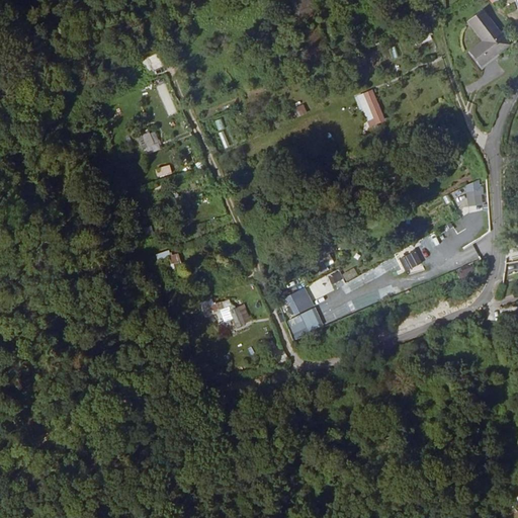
[(72,12),(62,14),(65,29),(75,28),(72,12)]
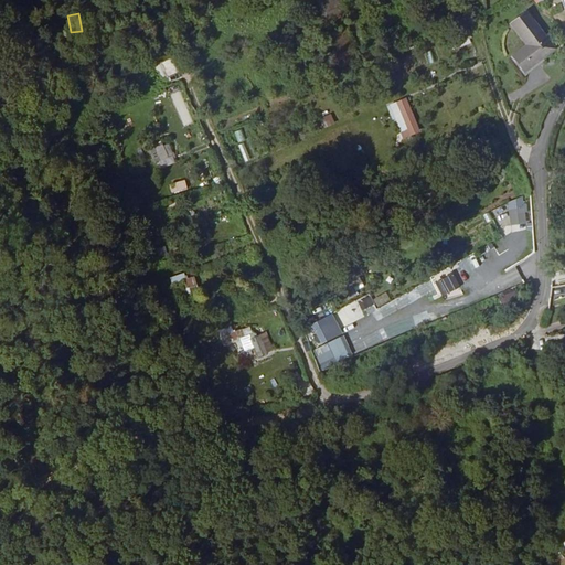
[(542,54),(551,46),(524,14),(508,28),(525,48),(511,60),(523,75),(545,59),(542,54)]
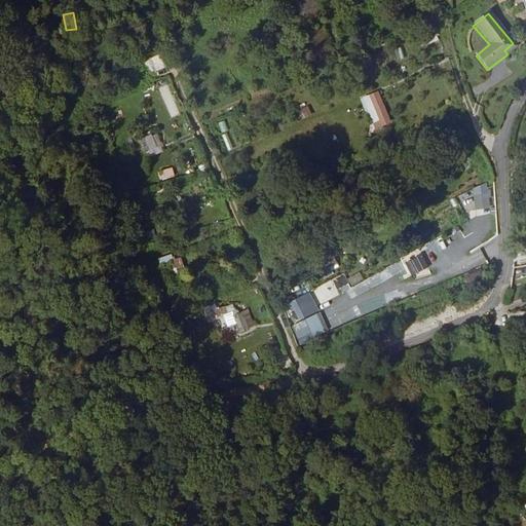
[(313,39),(317,58),(321,69),(335,66),(328,35),(313,39)]
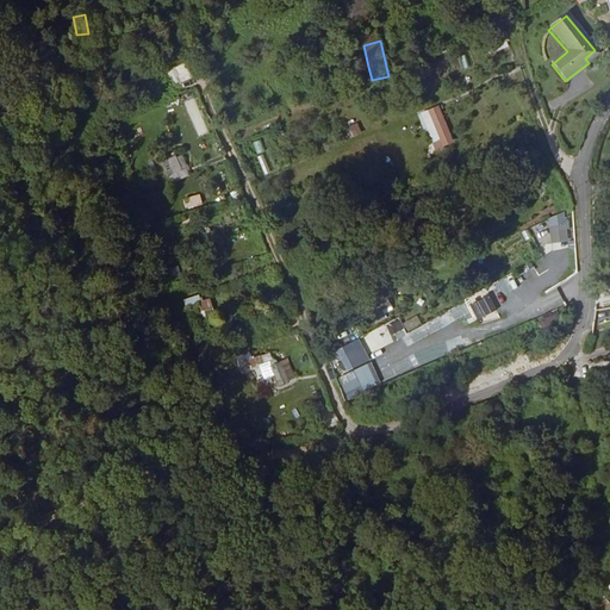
[(361,69),(368,67),(363,45),(355,47),(361,69)]
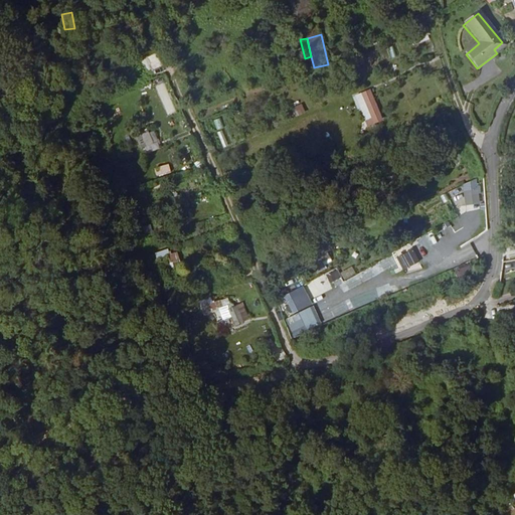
[(506,46),(502,42),(494,49),(497,53),(506,46)]
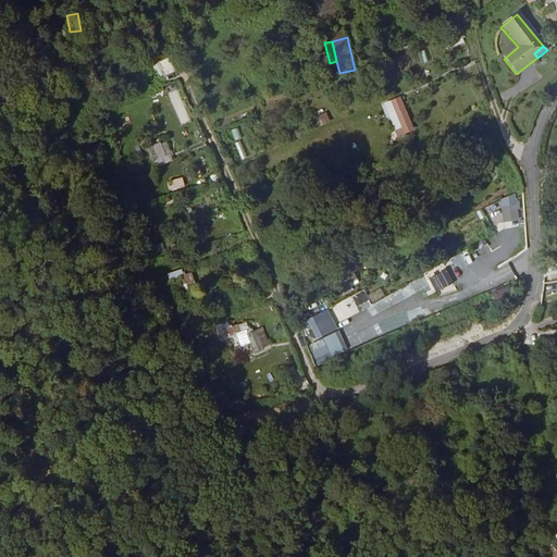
[(415,130),(404,104),(388,111),(399,136),(415,130)]
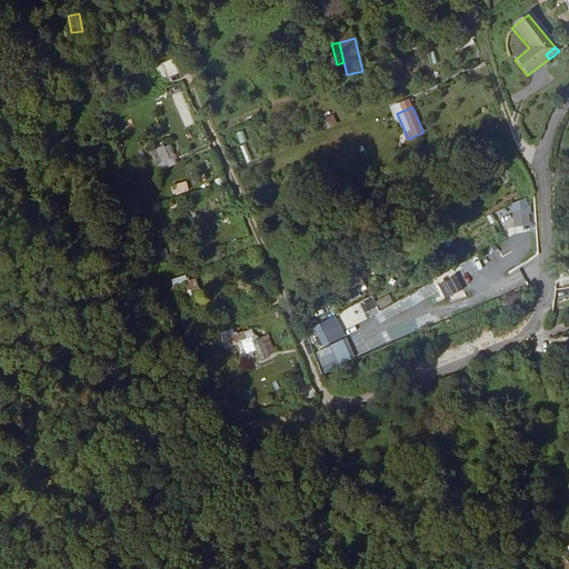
[(335,116),(325,119),(327,128),(338,125),(335,116)]
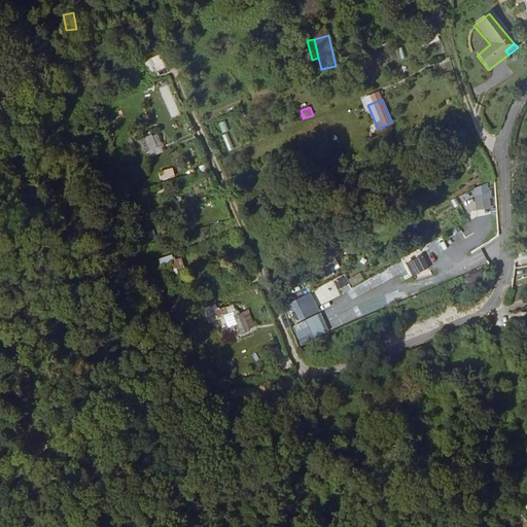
[(218,123),(221,133),(230,130),(225,120),(218,123)]
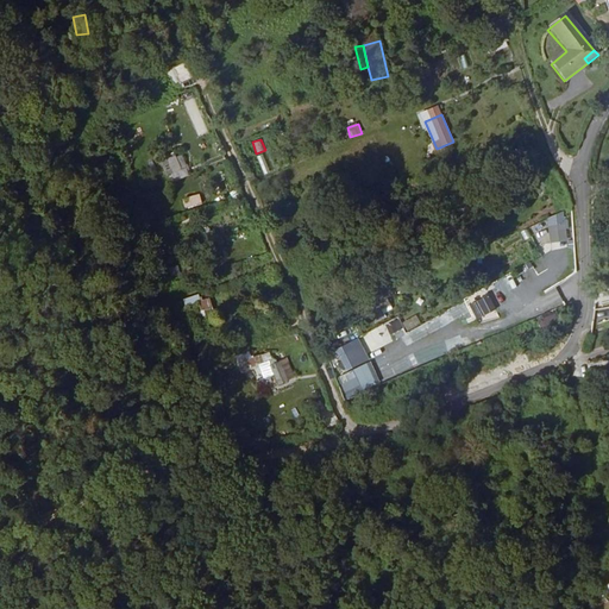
[(257,157),(264,174),(270,170),(263,155),(257,157)]
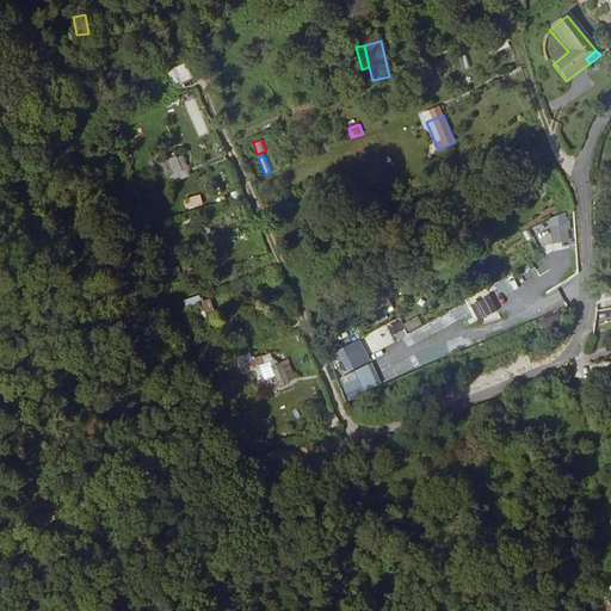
[(185,179),(180,166),(167,171),(172,184),(185,179)]
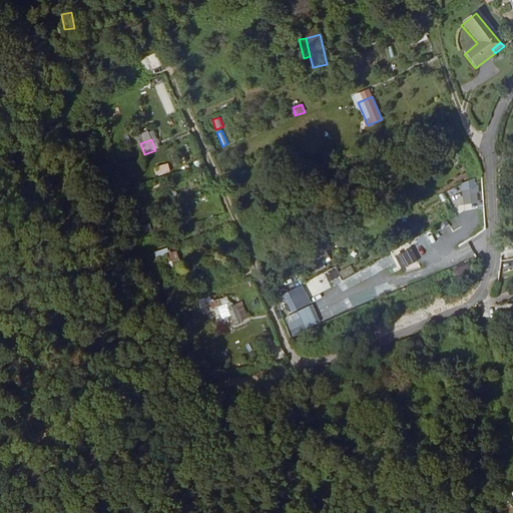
[(158,172),(168,171),(167,164),(157,165),(158,172)]
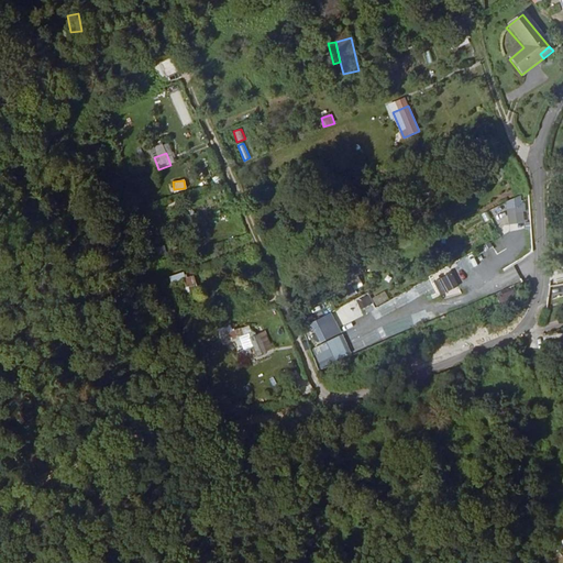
[(522,197),(507,198),(508,223),(525,222),(522,197)]
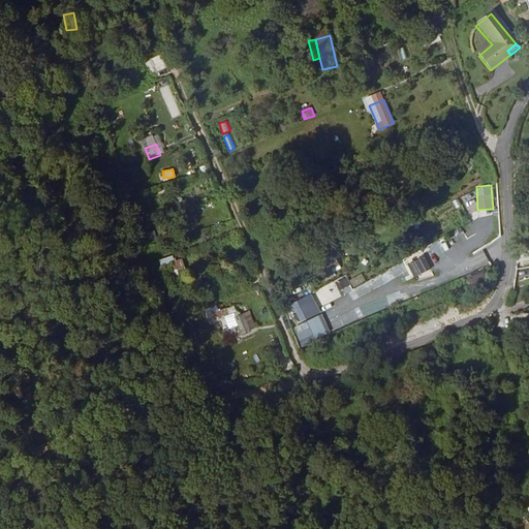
[(424,254),(407,265),(415,279),(432,269),(424,254)]
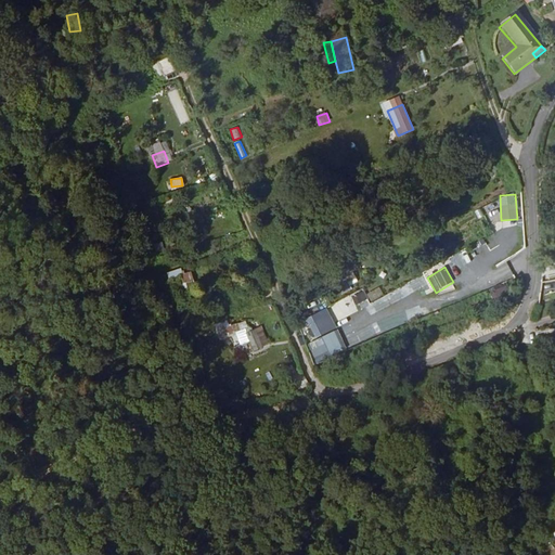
[(169,280),(171,285),(182,282),(181,275),(169,280)]
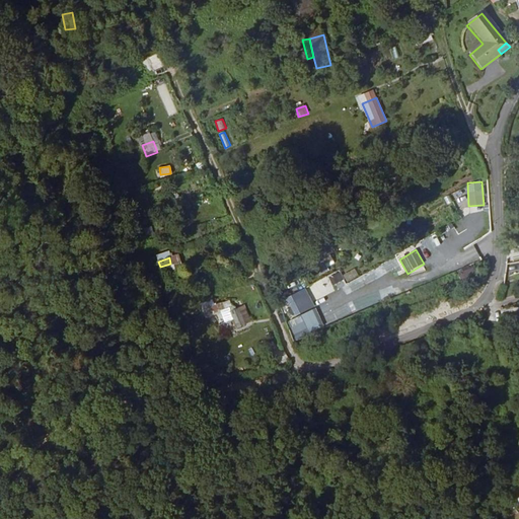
[(318,263),(321,273),(327,271),(324,261),(318,263)]
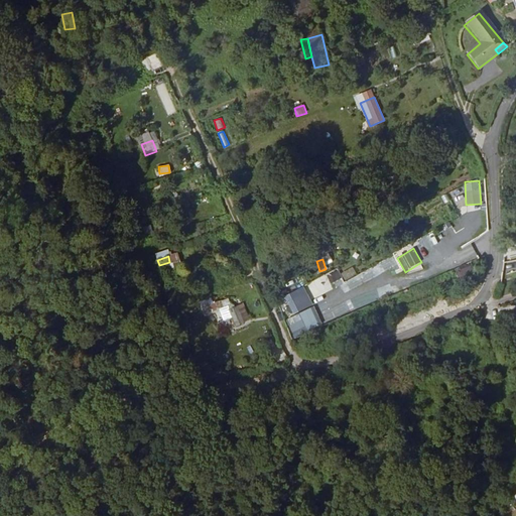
[(169,262),(172,270),(169,270),(171,278),(182,274),(179,267),(178,267),(176,260),(169,262)]
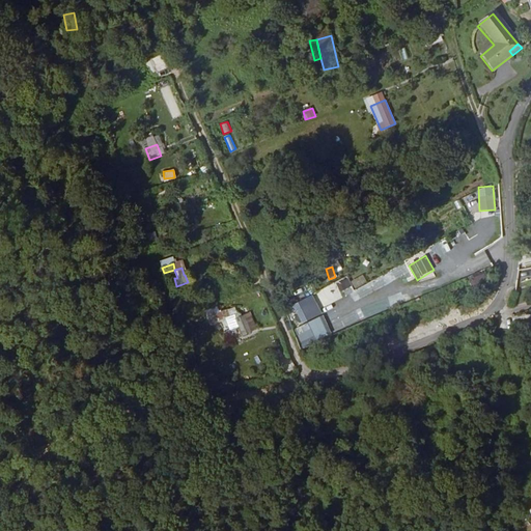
[(471,300),(478,297),(477,296),(484,292),(480,281),(471,285),(473,289),(467,291),(471,300)]
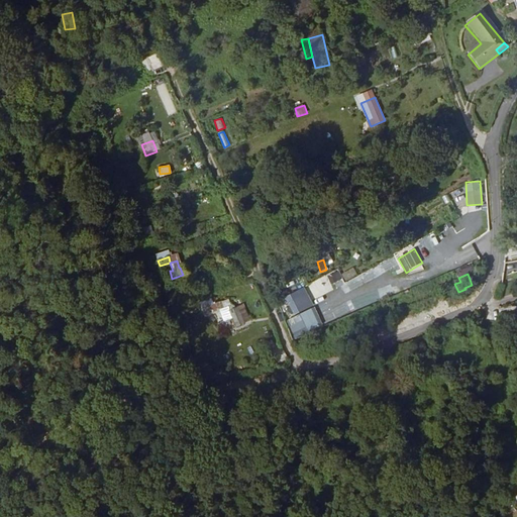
[(340,290),(336,280),(327,283),(331,293),(340,290)]
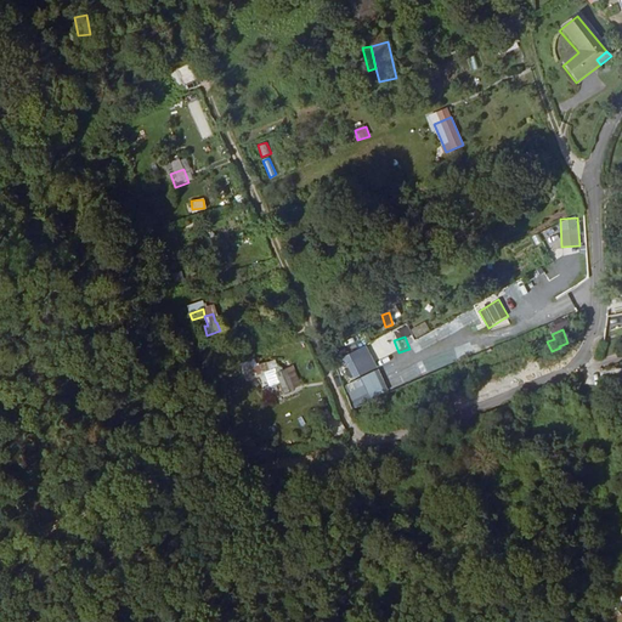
[(394,355),(389,343),(380,345),(385,357),(394,355)]
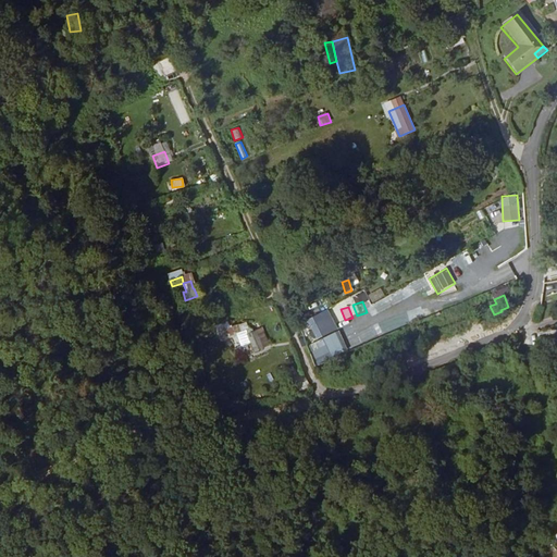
[(317,338),(338,329),(330,311),(309,321),(317,338)]
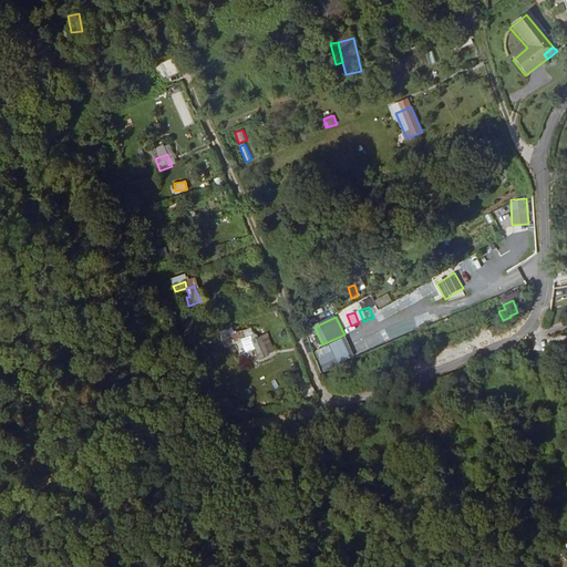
[(237,341),(240,349),(256,342),(254,336),(237,341)]
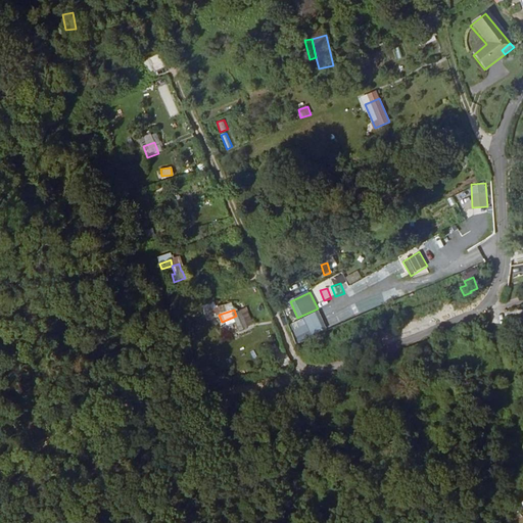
[(304,339),(327,328),(319,310),(296,320),(304,339)]
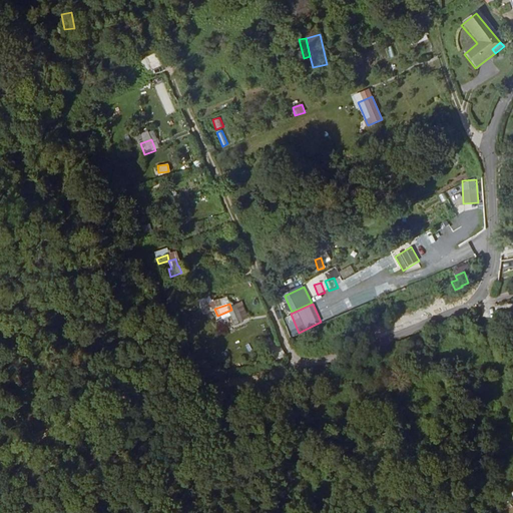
[(241,309),(249,324),(257,321),(248,306),(241,309)]
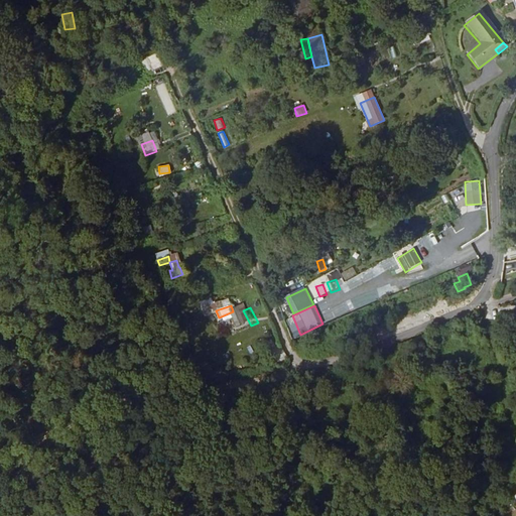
[(245,329),(251,326),(243,310),(236,314),(245,329)]
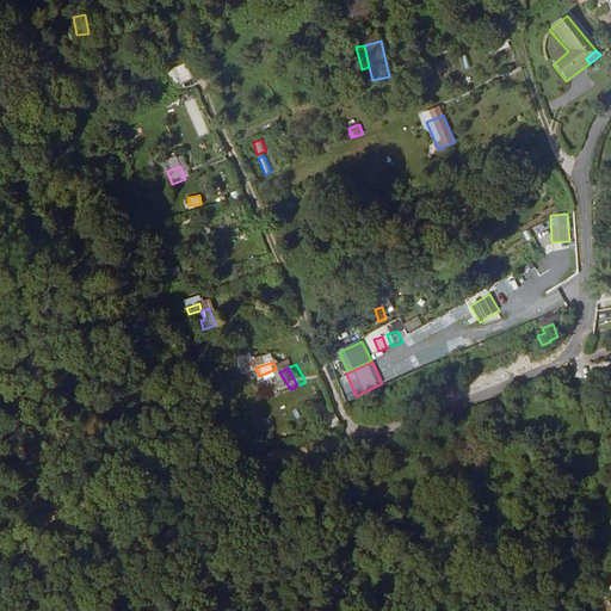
[(451,371),(456,381),(463,378),(460,368),(451,371)]
